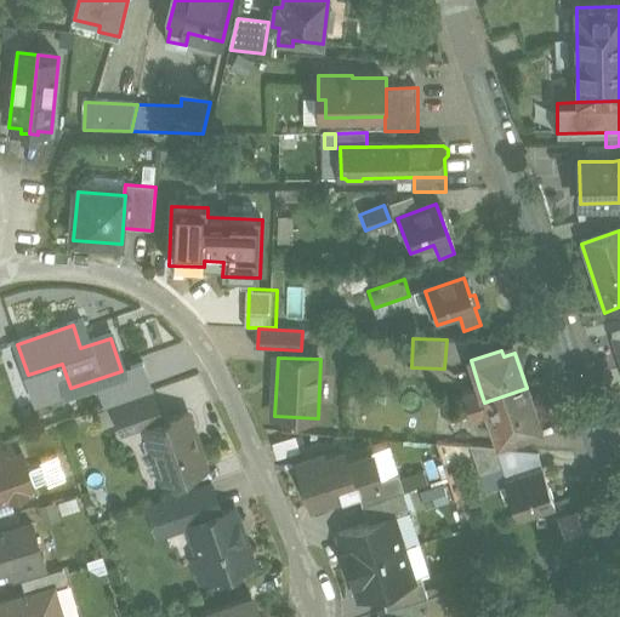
[(37,399),(70,388),(62,364),(28,375),(37,399)]
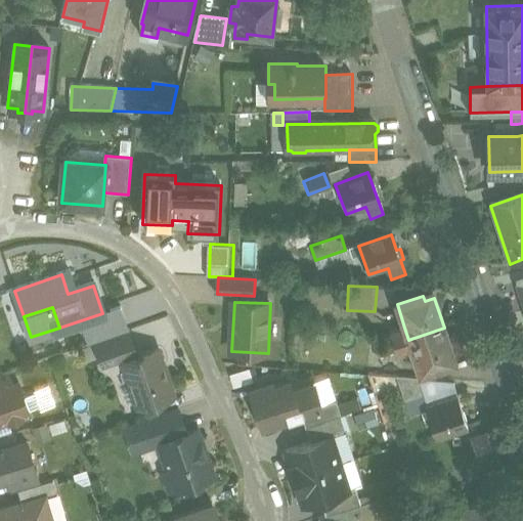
[(88,320),(95,343),(130,331),(123,308),(88,320)]
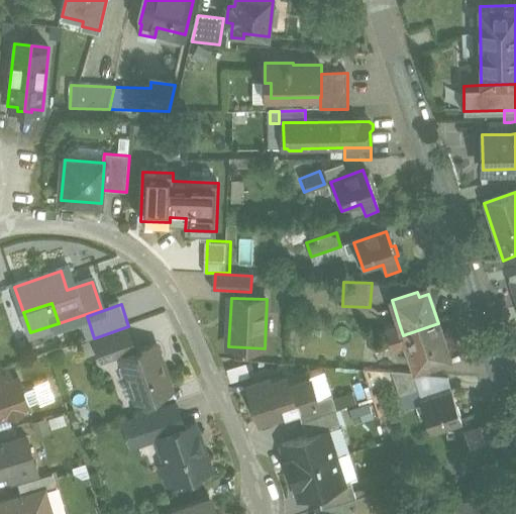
[(399,323),(386,327),(387,331),(382,333),(385,341),(403,335),(399,323)]
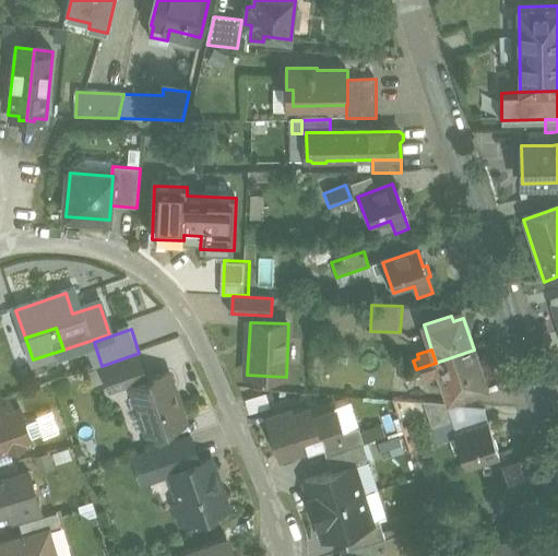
[(474,350),(436,363),(440,375),(446,392),(447,393),(450,394),(458,391),(459,394),(460,395),(461,395),(462,395),(486,388),(474,350)]
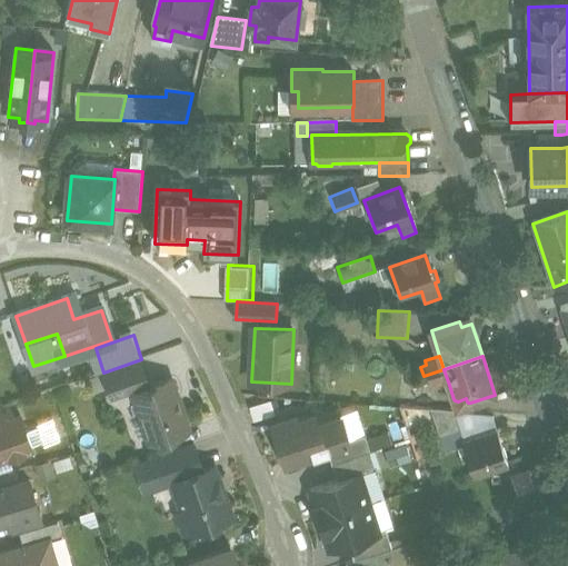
[(141,359),(103,373),(113,400),(135,393),(135,391),(151,386),(141,359)]
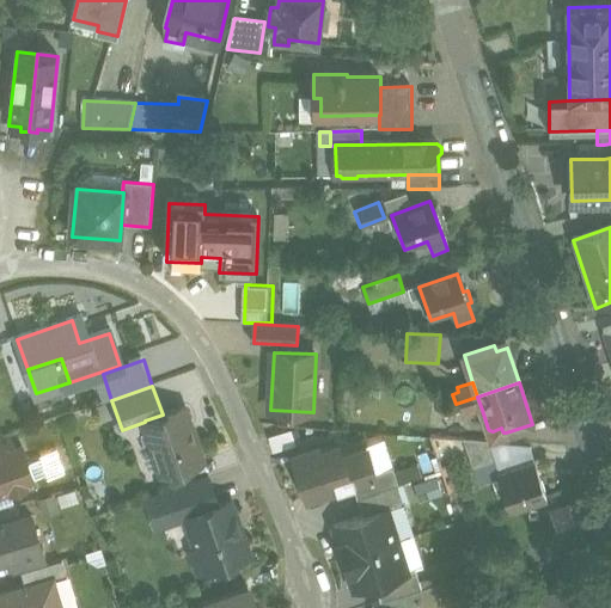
[(477,397),(456,404),(459,415),(465,412),(466,415),(482,410),(477,397)]
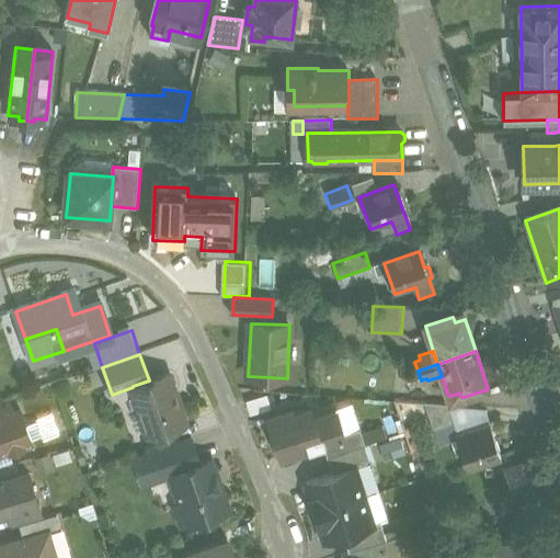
[(149,380),(133,386),(133,387),(150,436),(187,424),(170,374),(149,380)]
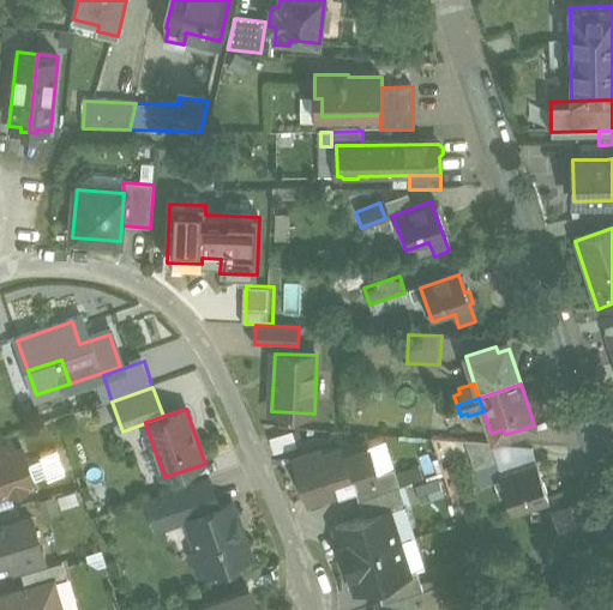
[(11,436),(0,440),(0,457),(16,452),(11,436)]
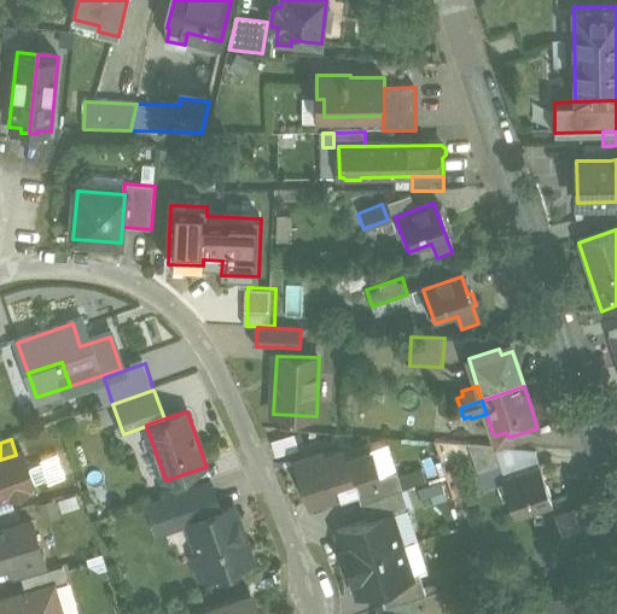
[(495,448),(471,445),(479,474),(499,468),(495,448)]
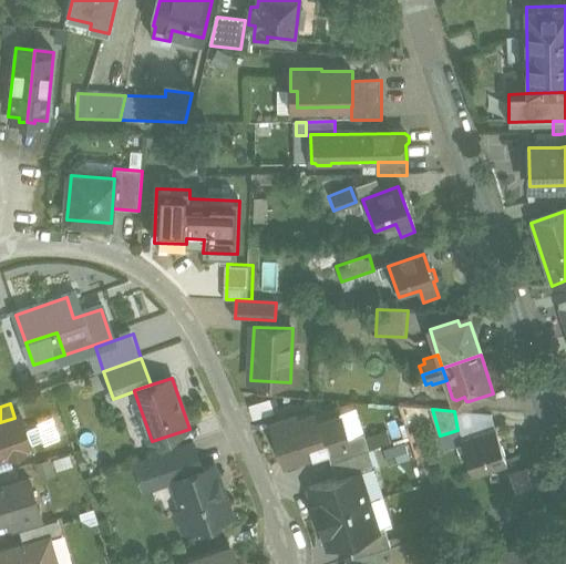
[(491,414),(454,411),(458,430),(461,442),(495,430),(491,414)]
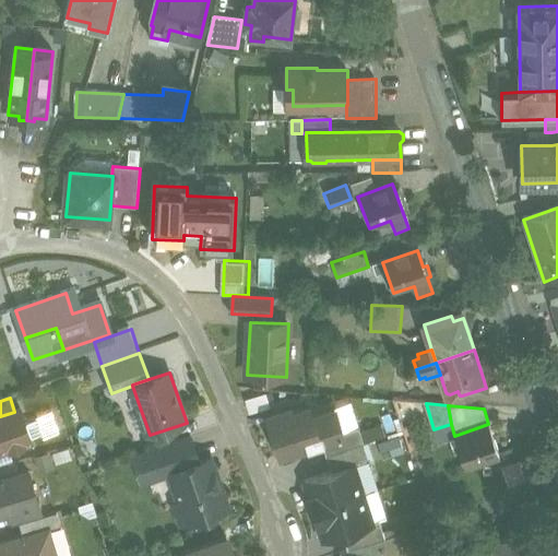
[(310,407),(293,413),(292,409),(269,416),(282,456),(322,442),(344,435),(344,434),(335,410),(312,416),(310,407)]
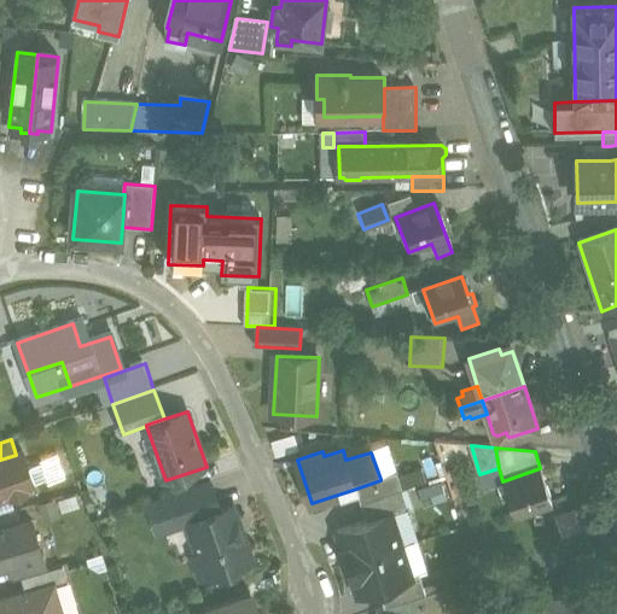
[(0,460),(0,497),(11,495),(12,498),(30,491),(29,489),(35,486),(35,484),(29,468),(23,451),(16,455),(0,460)]
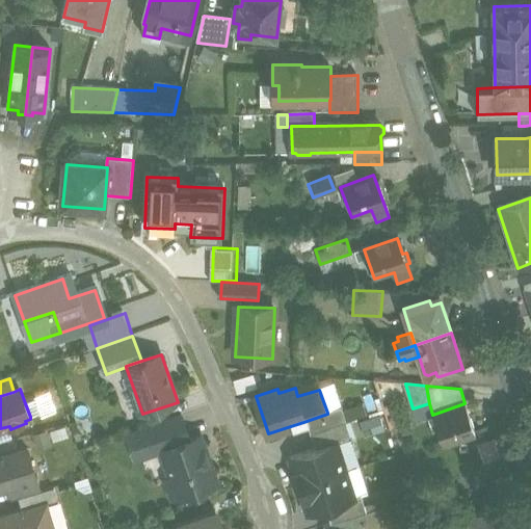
[(37,399),(25,403),(30,417),(42,414),(37,399)]
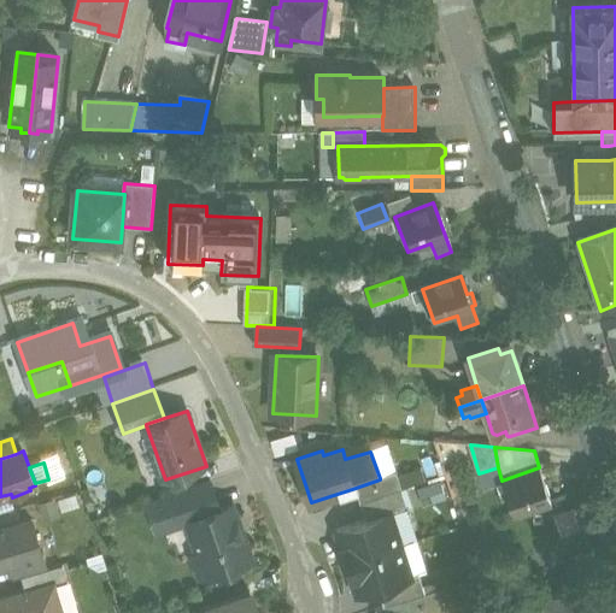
[(539,467),(502,481),(515,516),(552,504),(539,467)]
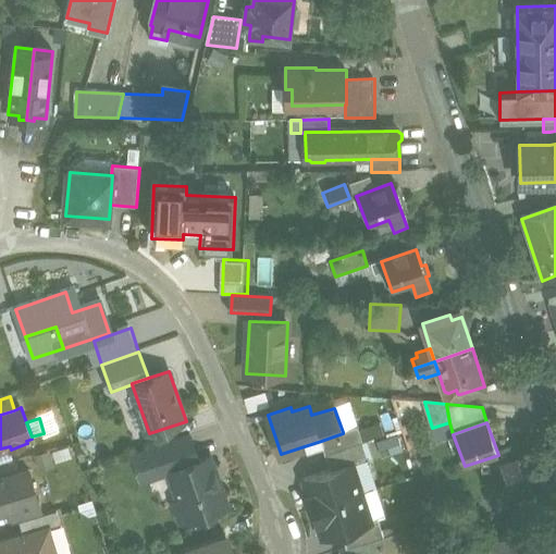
[(359,427),(343,432),(343,433),(321,441),(326,455),(363,443),(365,443),(359,427)]
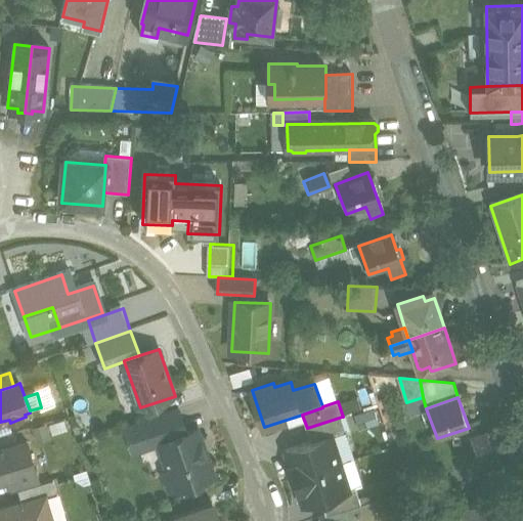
[(180,409),(145,421),(154,446),(160,444),(160,443),(188,433),(180,409)]
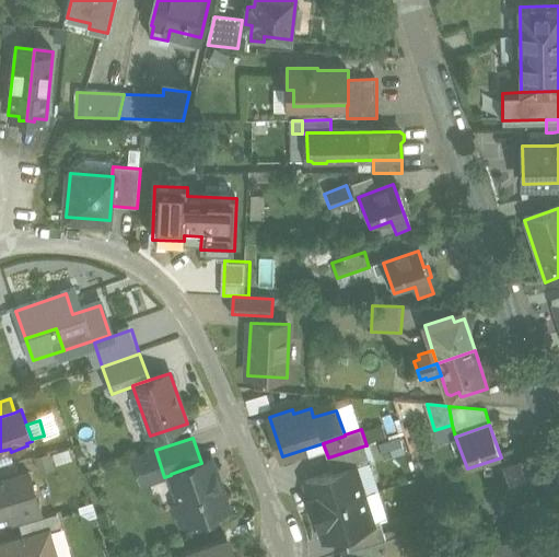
[(399,440),(380,445),(384,462),(404,456),(399,440)]
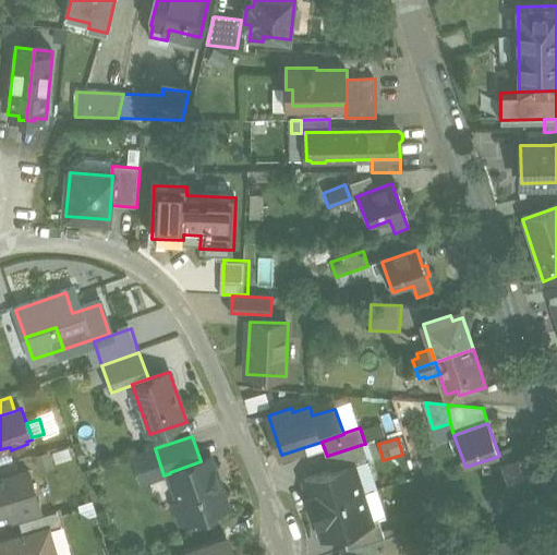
[(364,444),(327,456),(333,472),(354,466),(354,467),(370,461),(364,444)]
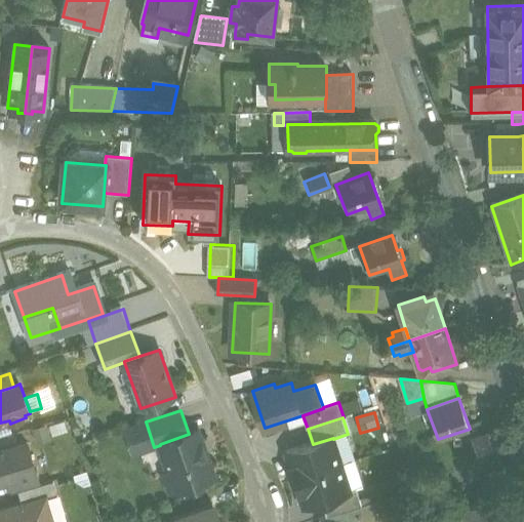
[(146,422),(126,429),(134,454),(154,447),(146,422)]
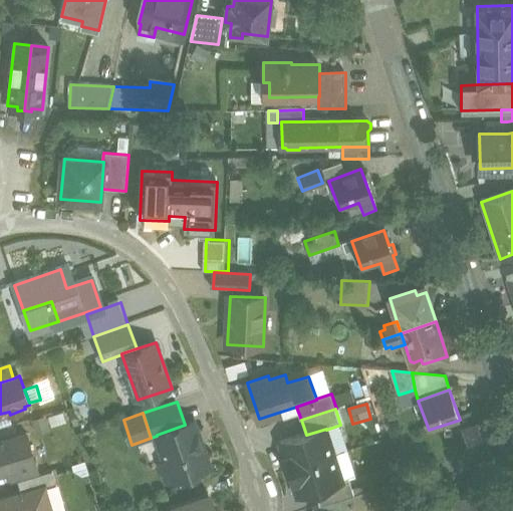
[(211,467),(195,422),(185,425),(157,435),(157,436),(166,462),(161,464),(167,482),(211,467)]
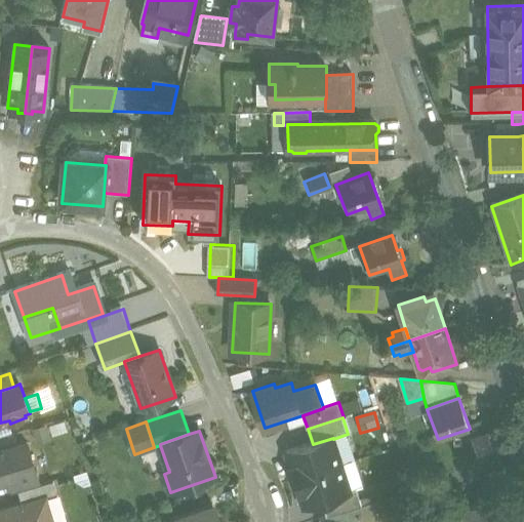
[(487,435),(472,440),(478,459),(493,453),(487,435)]
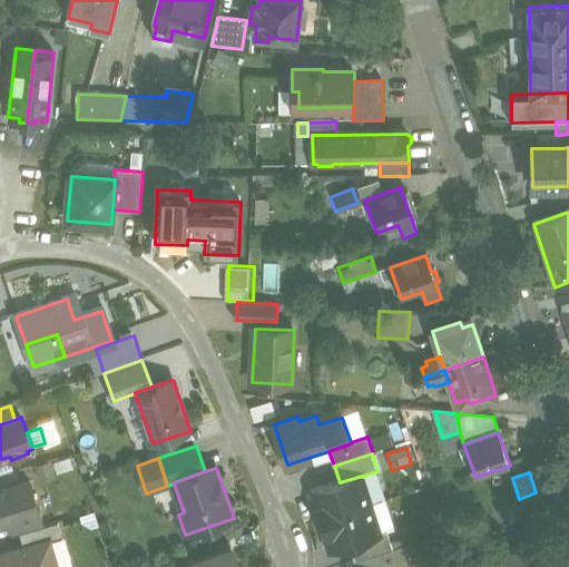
[(340,482),(312,491),(322,521),(371,505),(362,477),(362,476),(340,482)]
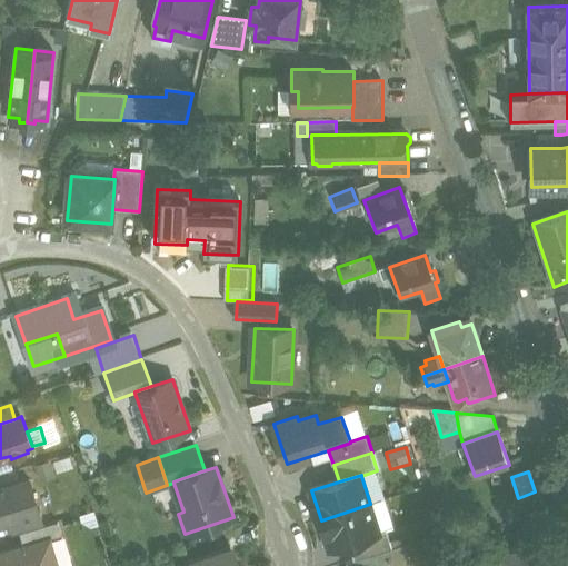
[(30,480),(0,489),(0,524),(9,522),(40,513),(39,512),(30,480)]
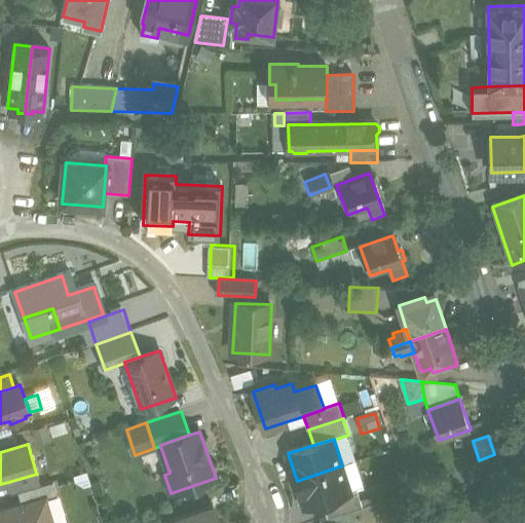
[(342,465),(297,481),(305,508),(324,502),(351,493),(350,492),(342,465)]
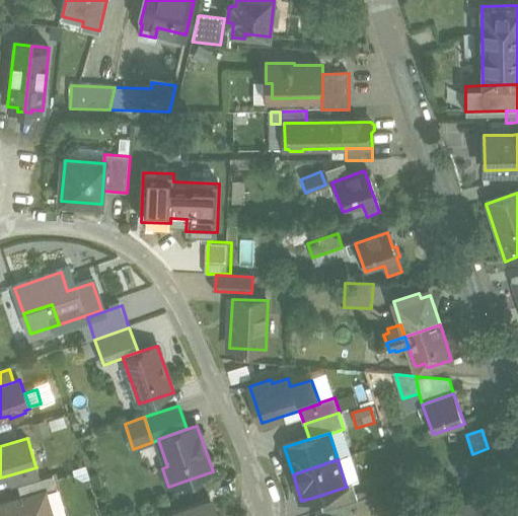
[(37,467),(8,475),(12,489),(18,487),(42,480),(38,465),(35,466),(37,467)]
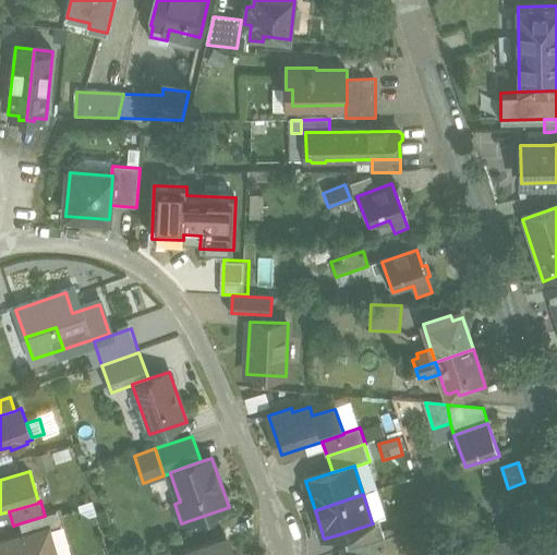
[(45,516),(20,523),(24,537),(49,530),(49,531),(61,527),(62,527),(58,513),(45,516)]
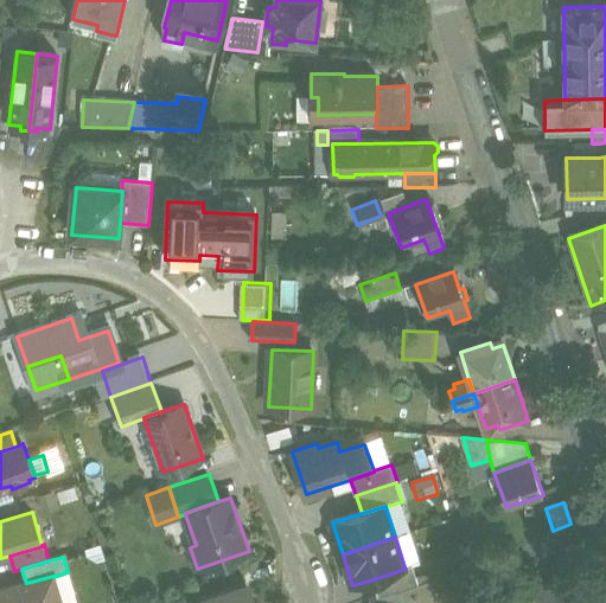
[(406,569),(374,579),(380,598),(420,585),(413,564),(404,568),(406,569)]
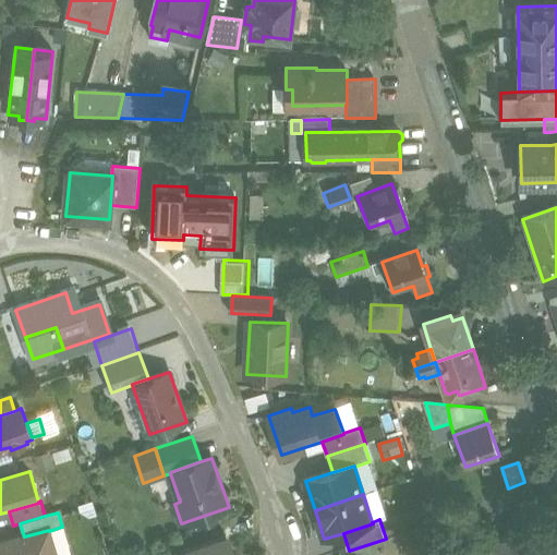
[(69,554),(61,527),(49,531),(56,554),(69,554)]
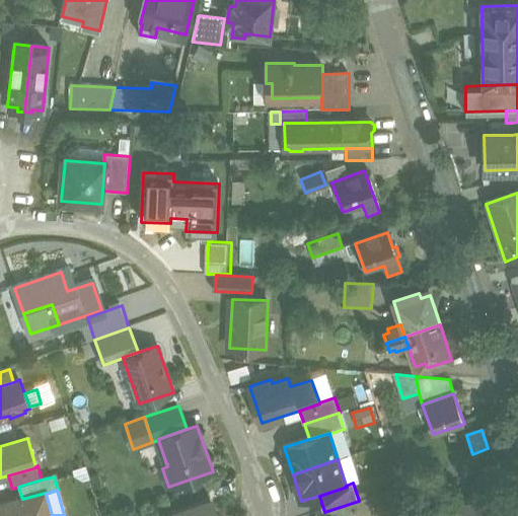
[(504,515),(496,491),(458,503),(461,515),(504,515)]
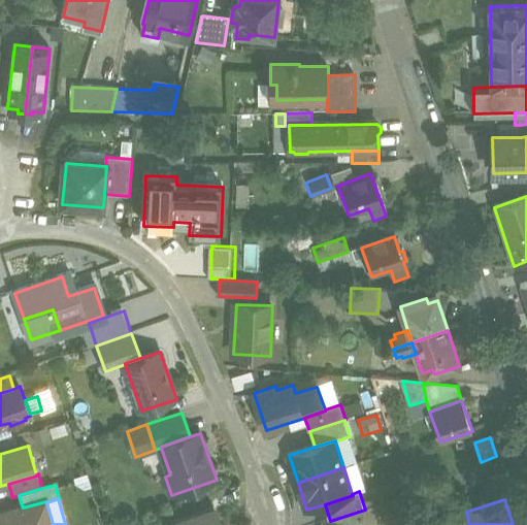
[(23,507),(0,515),(0,524),(53,524),(46,502),(46,501),(23,507)]
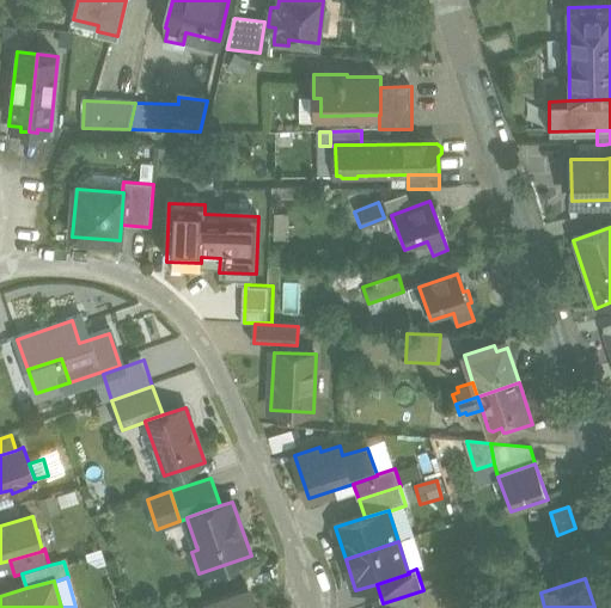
[(383,603),(373,606),(373,607),(444,607),(437,585),(423,590),(383,603)]
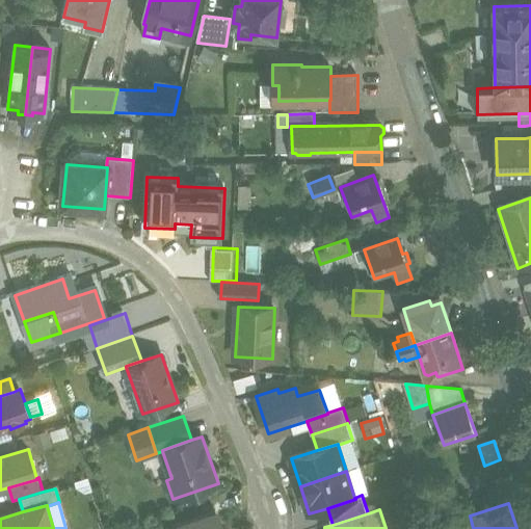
[(222,528),(217,513),(176,528),(222,528)]
